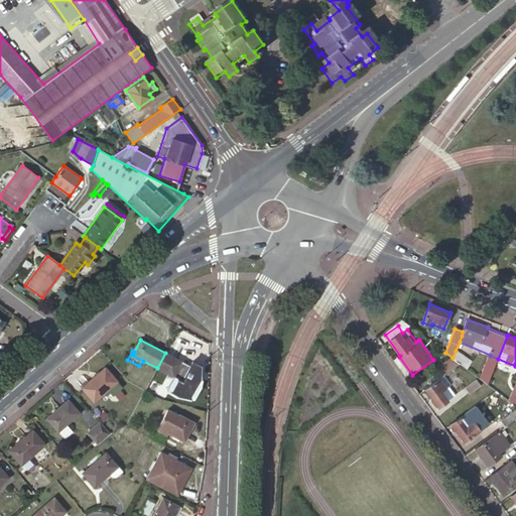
[(456,351),(453,358),(462,365),(464,367),(469,360),(456,351)]
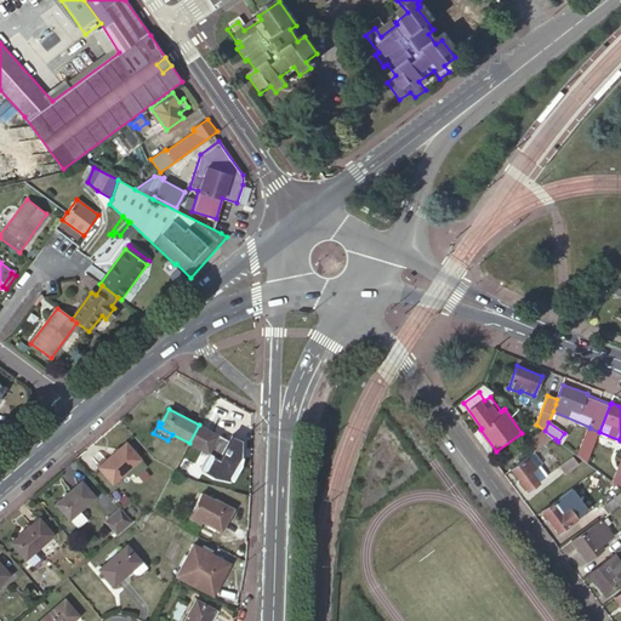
[(229,440),(199,425),(189,443),(220,459),(229,440)]
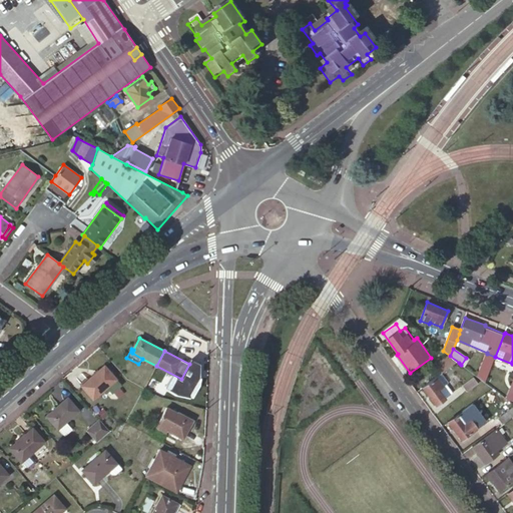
[(485,383),(495,357),(487,354),(478,377),(482,381),(485,383)]
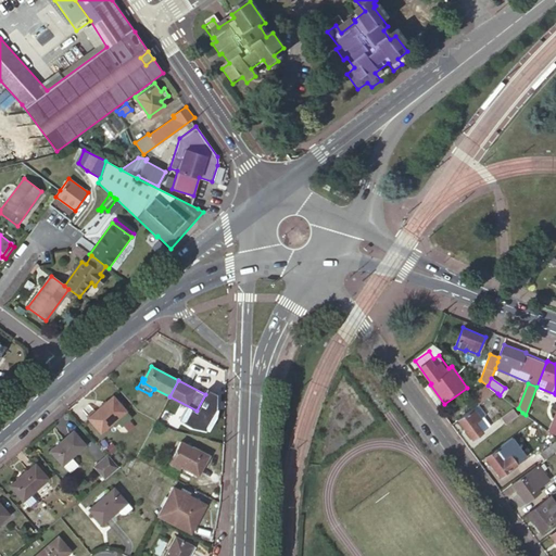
[(497,393),(488,386),(474,396),(480,405),(497,393)]
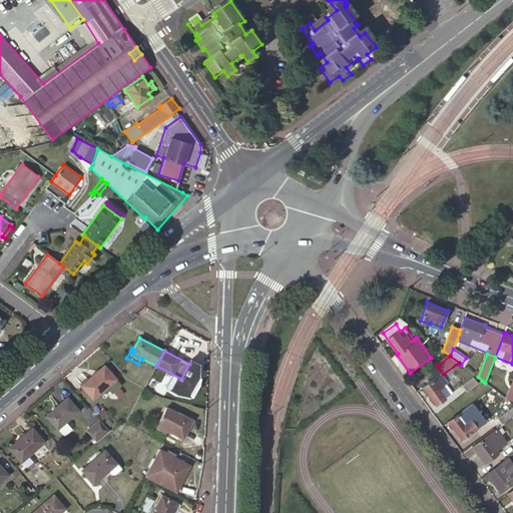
[(116,380),(104,366),(81,386),(93,400),(105,390),(116,380)]
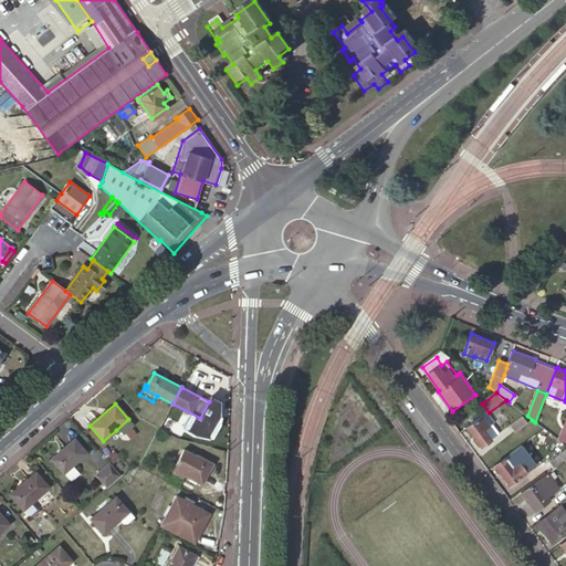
[(491,427),(492,426),(495,423),(489,412),(483,417),(491,427)]
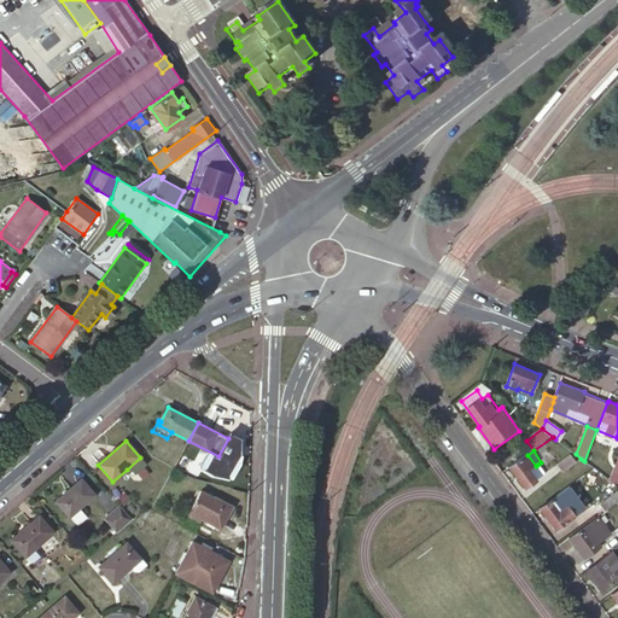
[(576,454),(573,453),(560,462),(566,471),(581,459),(576,454)]
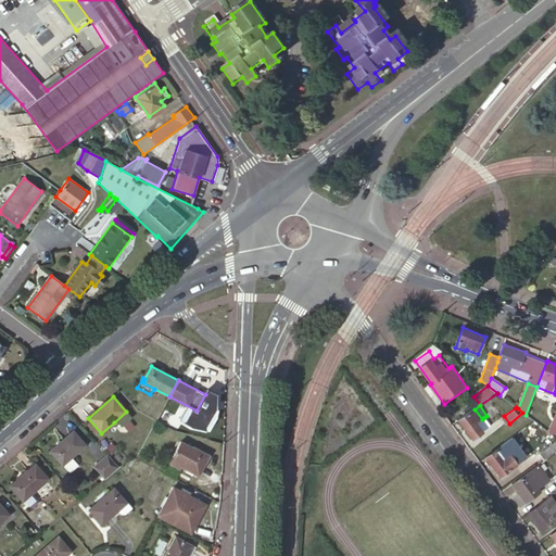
[(475,409),(458,421),(472,440),(490,427),(483,418),(482,419),(475,409)]
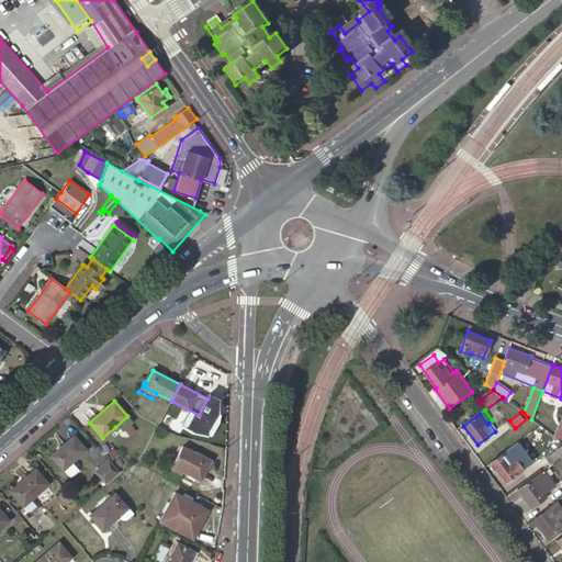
[(127,416),(115,427),(121,434),(134,423),(127,416)]
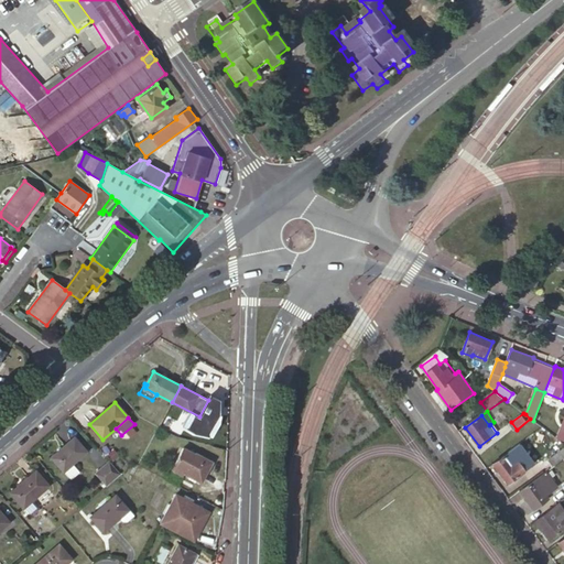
[(548,431),(542,426),(533,433),(538,438),(548,431)]
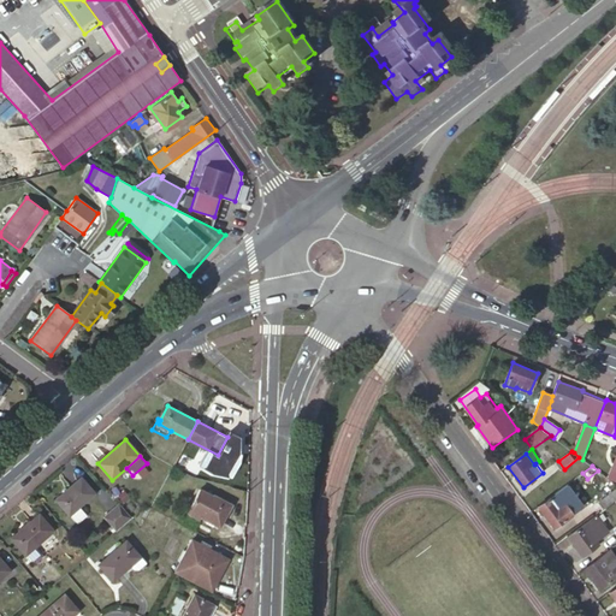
[(82,478),(57,501),(70,516),(82,505),(95,493),(82,478)]
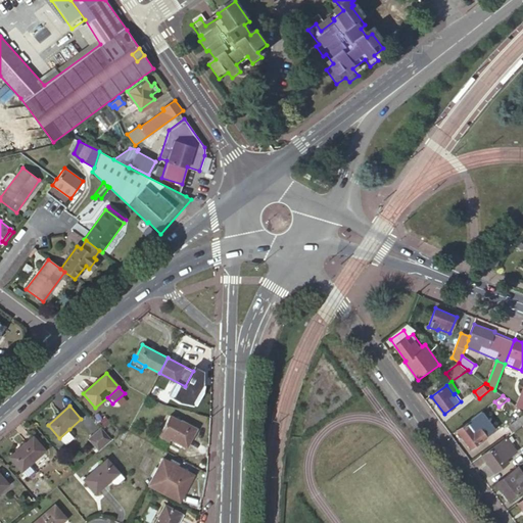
[(522,415),(509,426),(514,432),(522,425),(522,415)]
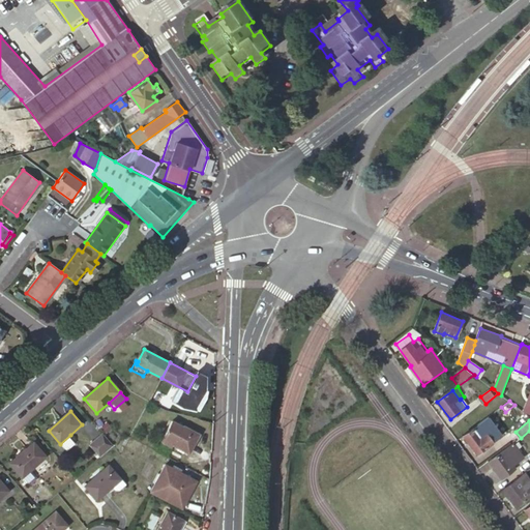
[(477,424),(463,437),(477,454),(493,443),(486,434),(484,435),(477,424)]
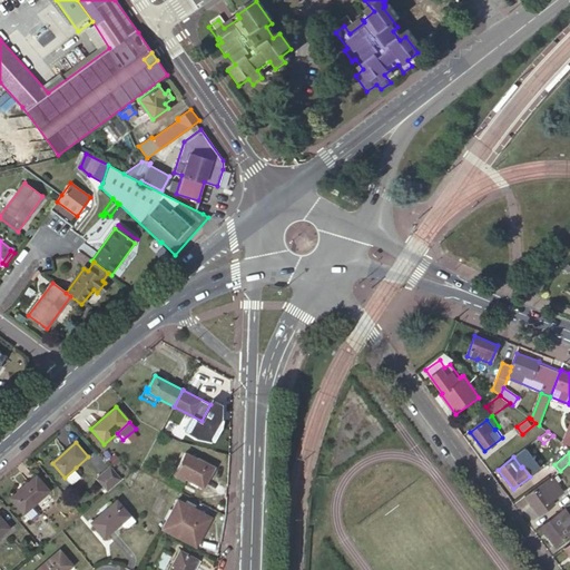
[(215,468),(197,458),(186,479),(192,482),(199,485),(204,488),(215,468)]
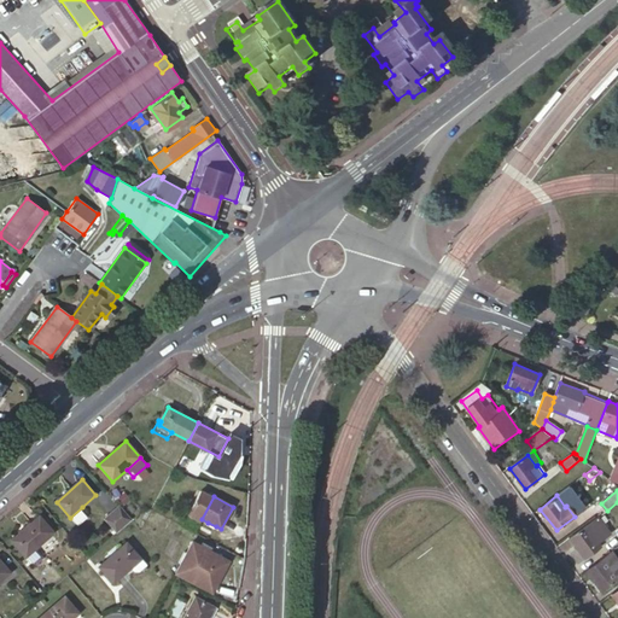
[(124,518),(114,505),(108,509),(118,523),(124,518)]
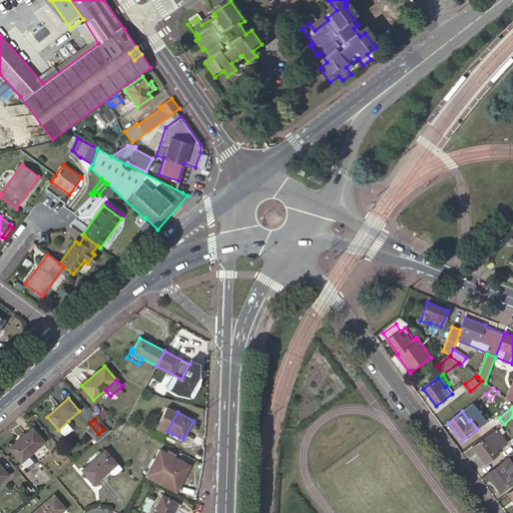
[(58,430),(60,432),(70,423),(68,421),(58,430)]
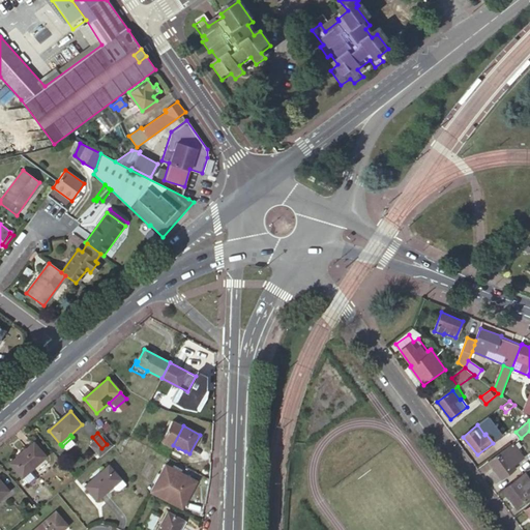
[(22,477),(30,470),(47,457),(34,442),(9,463),(22,477)]
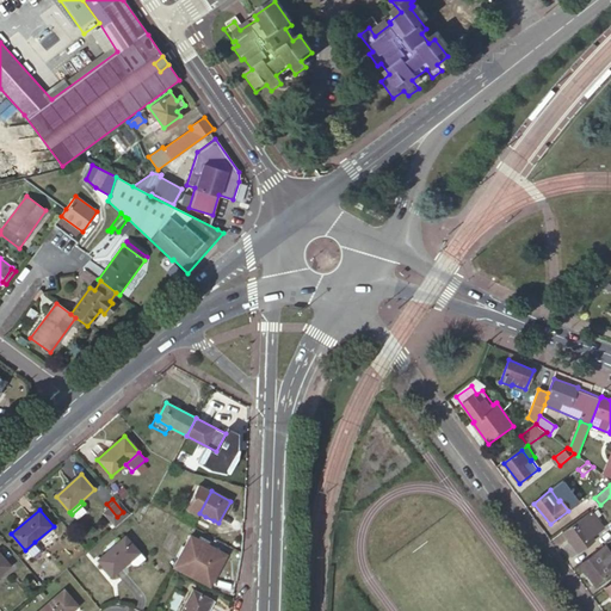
[(591,512),(563,534),(578,554),(594,541),(592,538),(604,530),(591,512)]
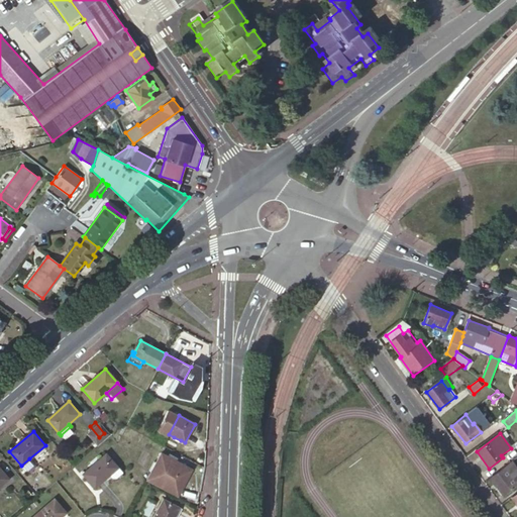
[(109,476),(118,467),(106,453),(83,474),(95,488),(109,476)]
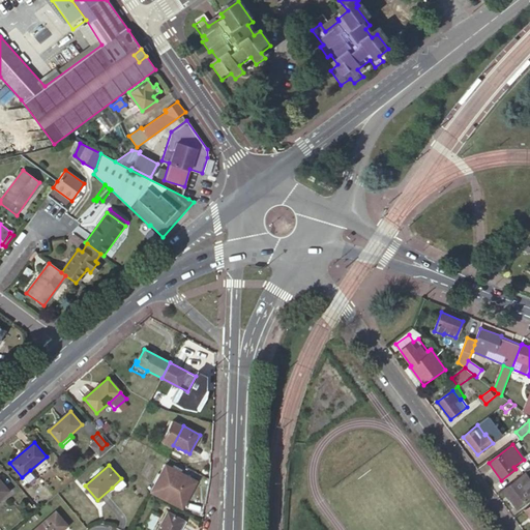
[(38,478),(30,470),(22,477),(29,486),(38,478)]
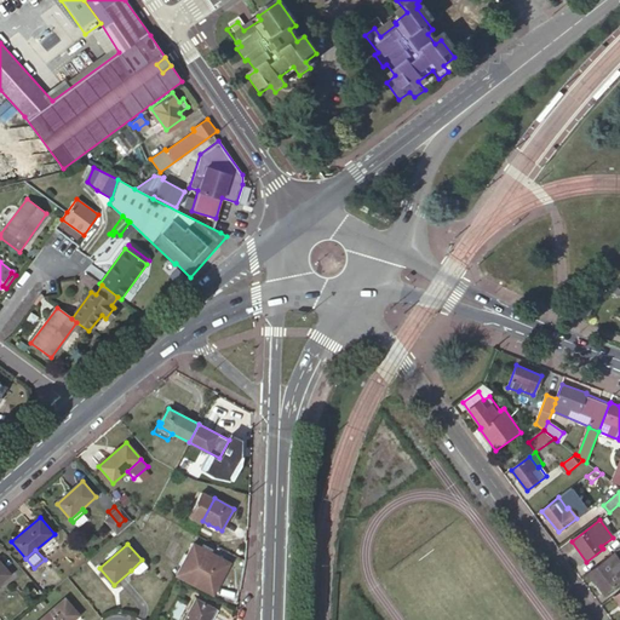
[(224,561),(205,550),(193,573),(213,584),(224,561)]
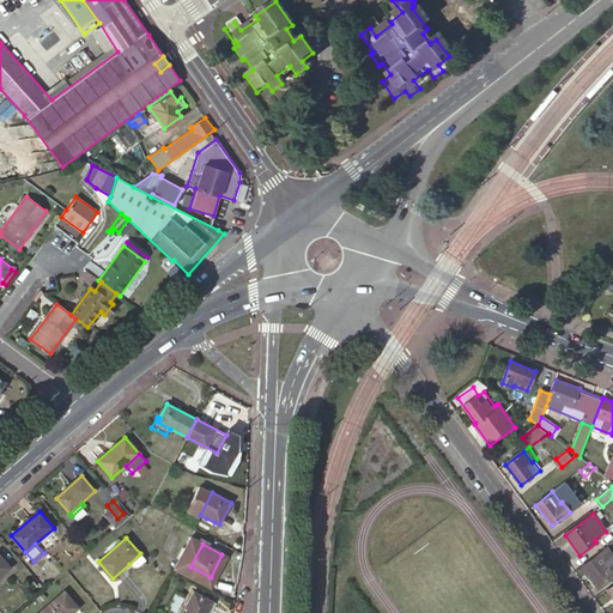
[(612,557),(607,548),(582,568),(596,588),(612,575),(612,557)]
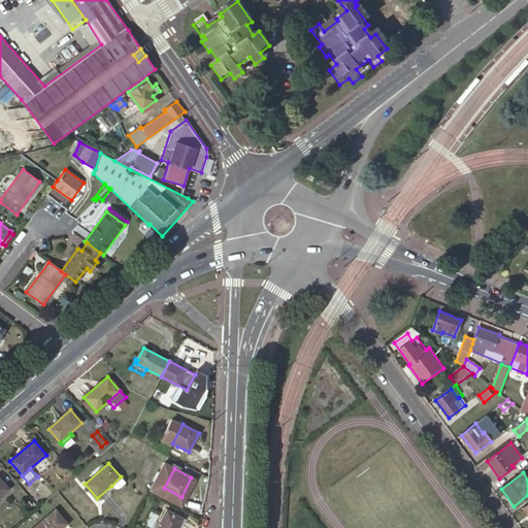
[(126,483),(121,476),(111,486),(114,489),(119,489),(126,483)]
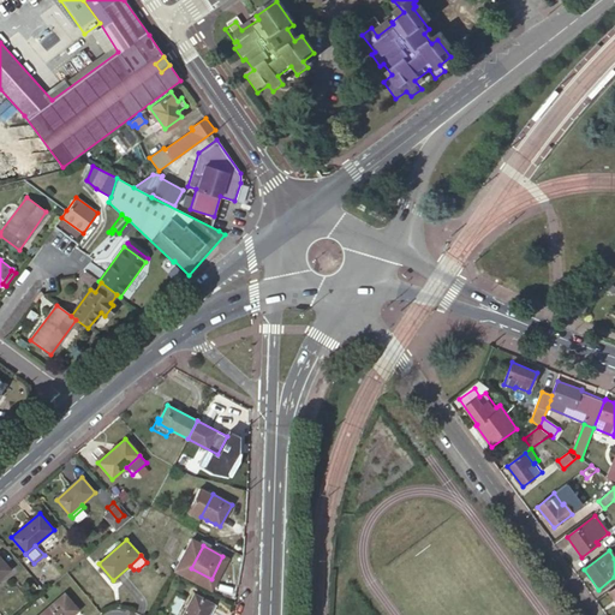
[(0,578),(11,569),(0,556),(0,578)]
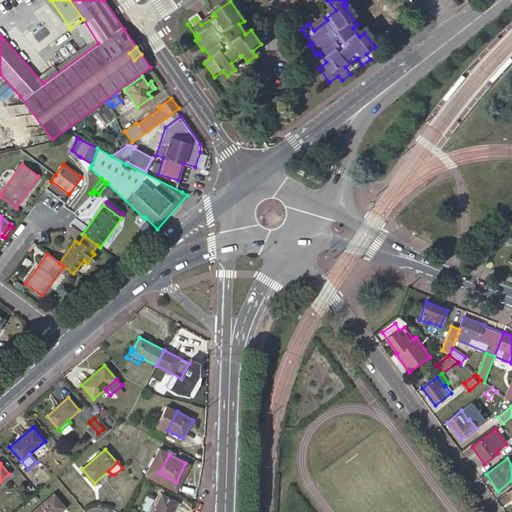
[(58,504),(61,502),(54,493),(32,511),(60,511),(64,510),(58,504)]
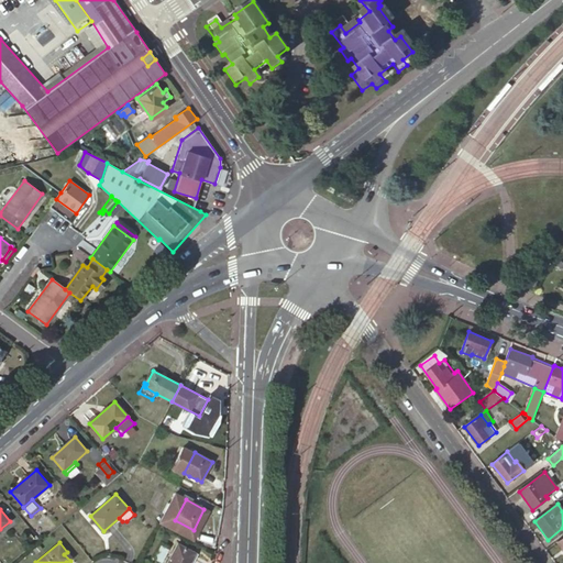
[(190,562),(196,553),(178,543),(167,562),(190,562)]
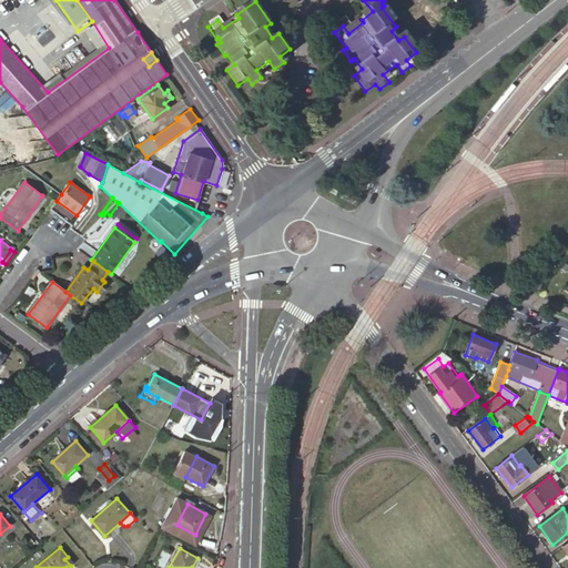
[(73,563),(68,557),(64,559),(71,566),(73,563)]
